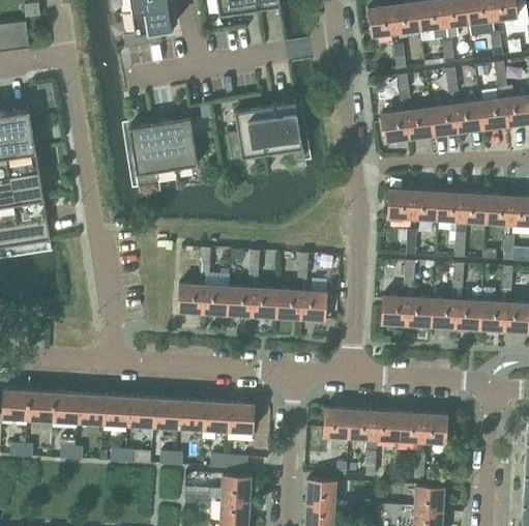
[(128,0),(131,15),(168,8),(166,0),(128,0)]
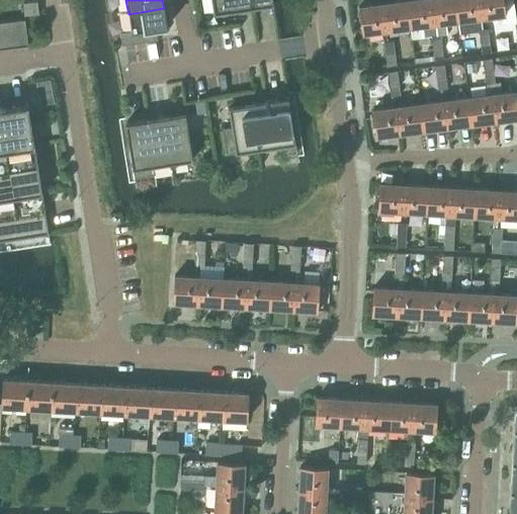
[(210,0),(213,16),(251,10),(249,0),(210,0)]
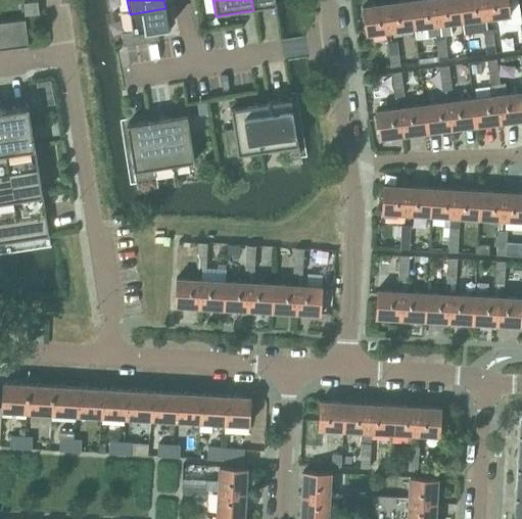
[(251,0),(253,10),(276,7),(275,0),(251,0)]
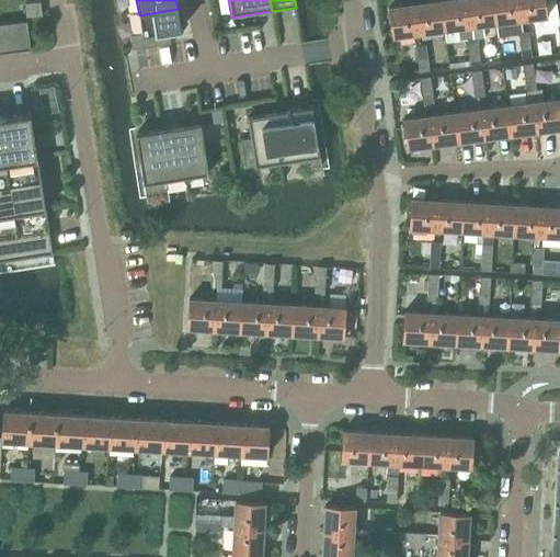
[(467,0),(441,3),(445,33),(459,31),(461,43),(472,42),(467,0)]
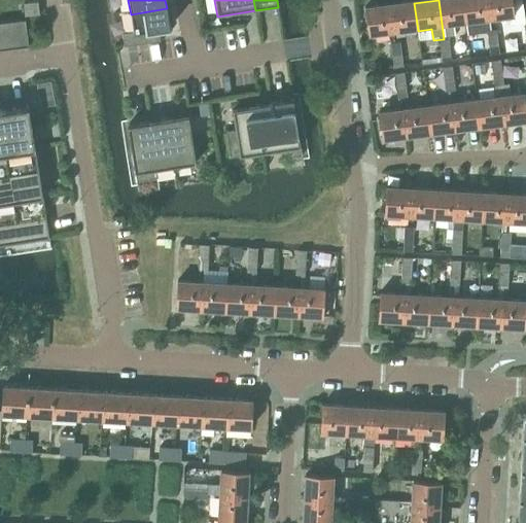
[(462,0),(441,0),(439,0),(444,39),(447,39),(455,38),(453,27),(465,25),(462,0)]
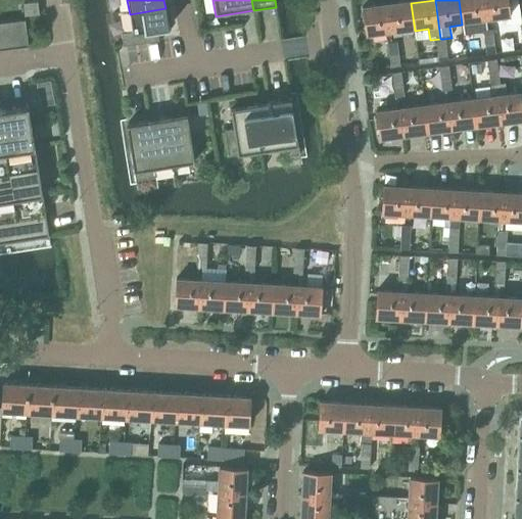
[(486,21),(483,0),(459,0),(462,25),(486,21)]
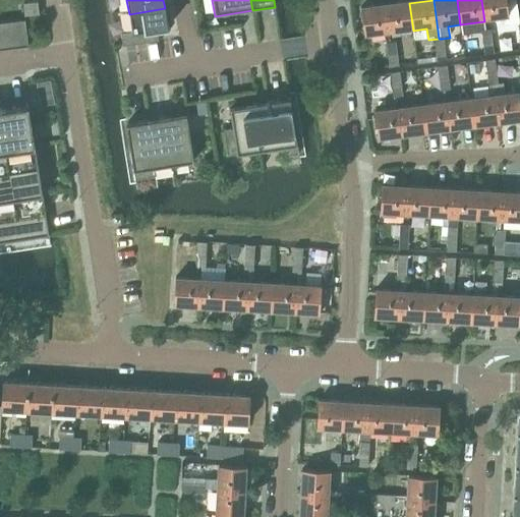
[(506,0),(481,0),(484,21),(509,18),(506,0)]
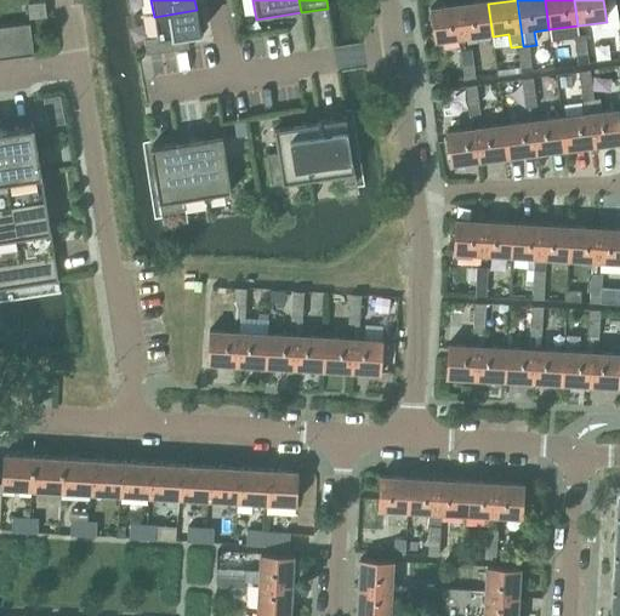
[(488,4),(460,9),(465,40),(493,36),(488,4)]
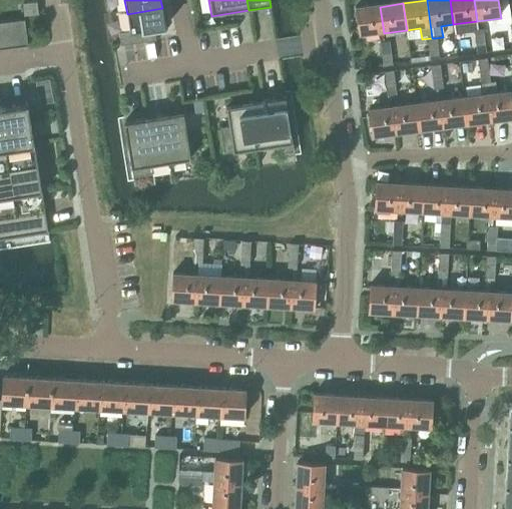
[(37,5),(23,7),(24,18),(38,16),(37,5)]
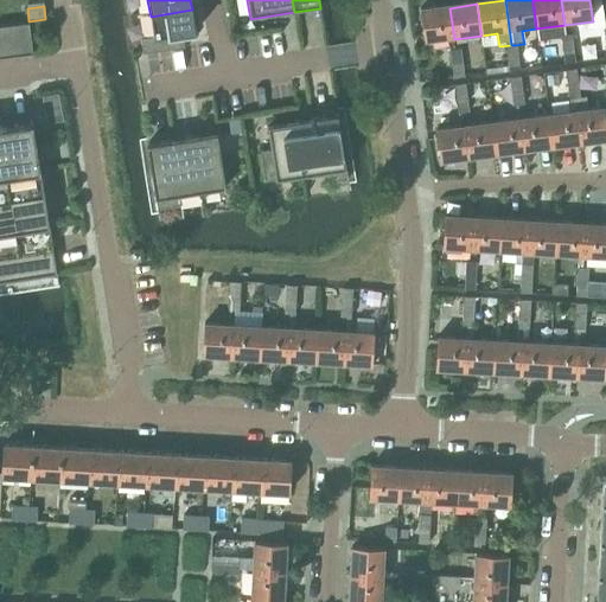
[(421,12),(425,43),(454,39),(450,8),(421,12)]
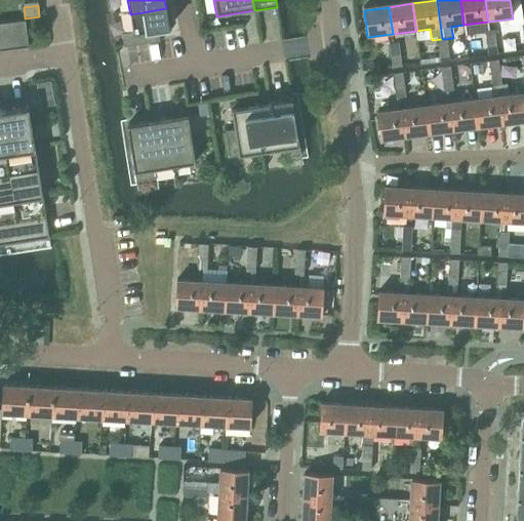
[(130,14),(133,35),(145,33),(147,45),(159,43),(158,32),(170,30),(166,8),(130,14)]
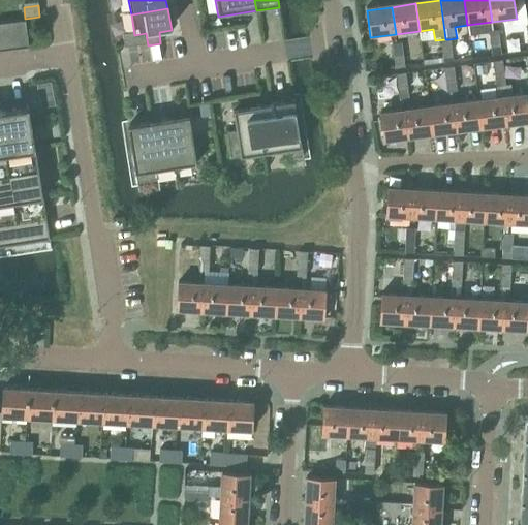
[(26,23),(11,25),(14,52),(29,50),(26,23)]
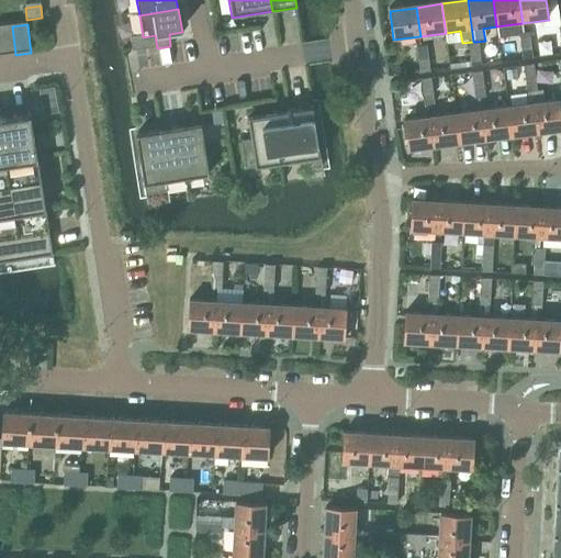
[(0,56),(15,55),(12,26),(0,28),(0,56)]
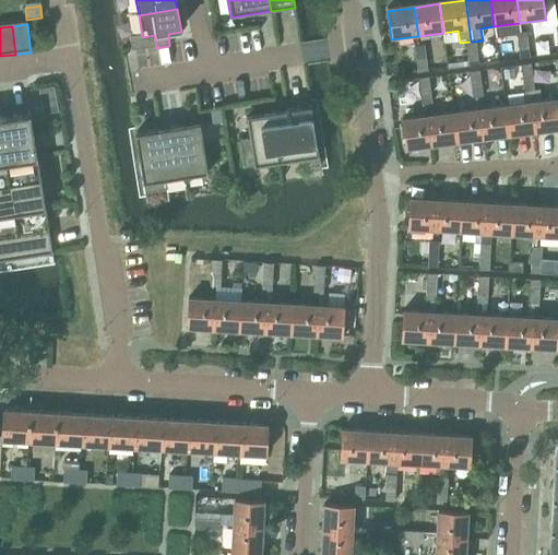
[(517,35),(518,48),(527,47),(526,34),(521,35),(517,35)]
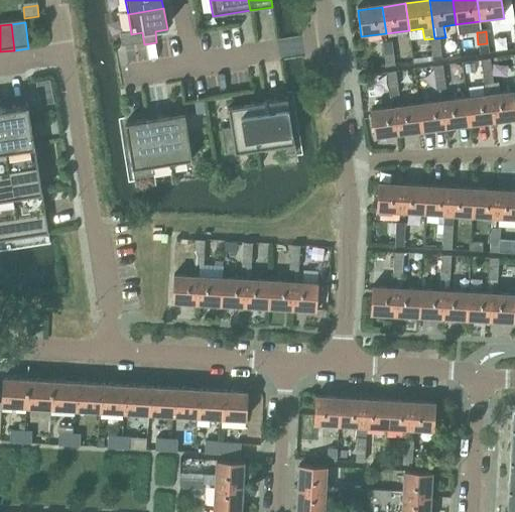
[(142,32),(131,34),(133,46),(144,44),(142,32)]
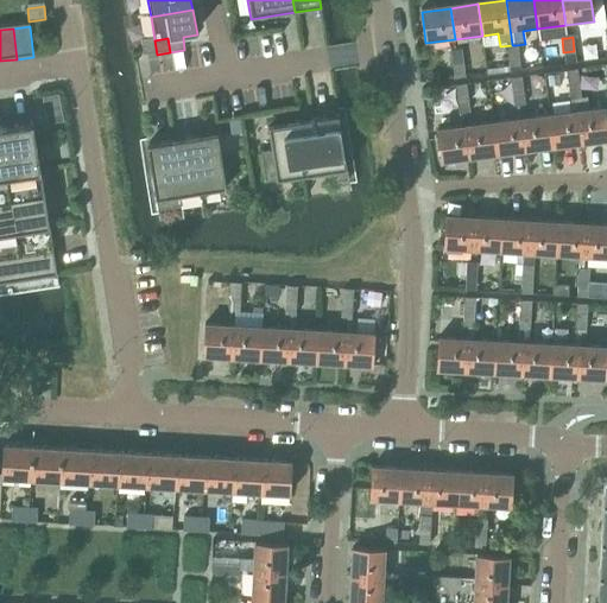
[(157,55),(155,40),(141,43),(144,57),(157,55)]
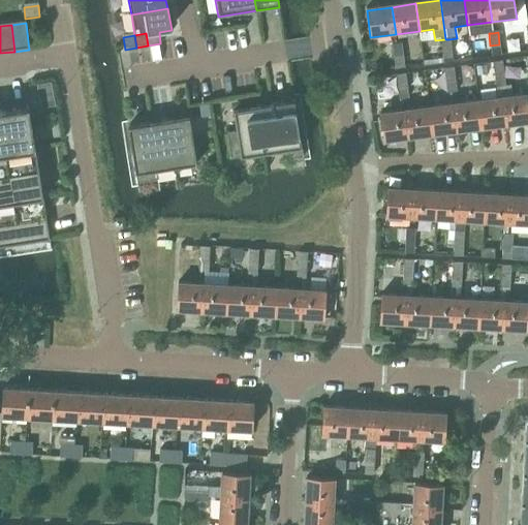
[(445,39),(440,40),(441,52),(449,51),(448,39),(445,39)]
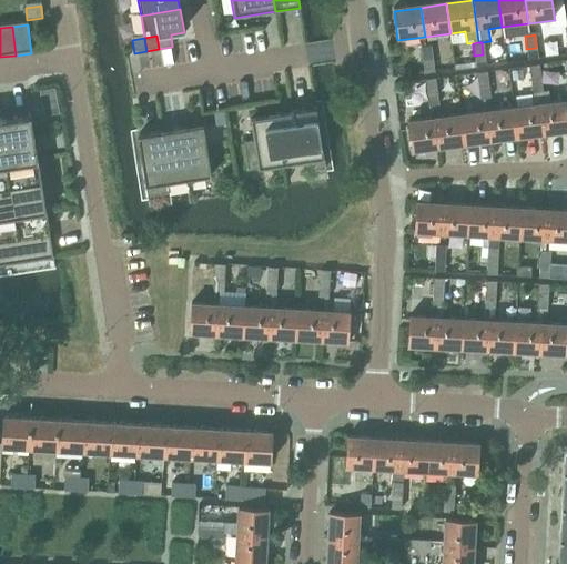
[(421,50),(422,63),(432,61),(429,48),(426,49),(421,50)]
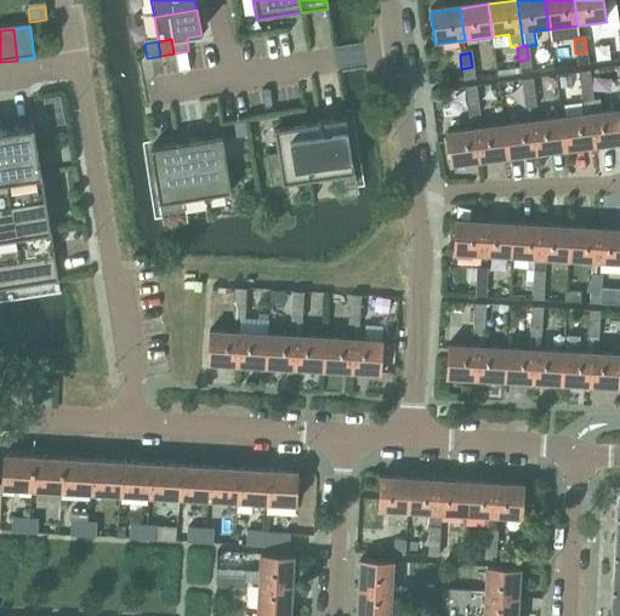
[(586,52),(575,53),(576,68),(587,67),(586,52)]
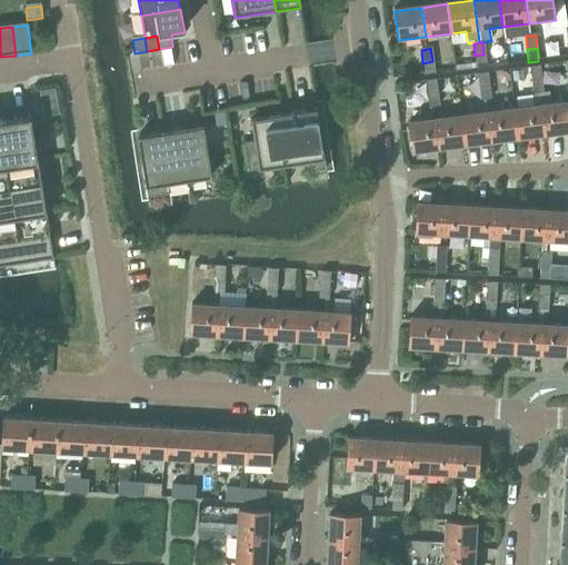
[(484,55),(475,56),(477,69),(486,68),(484,55)]
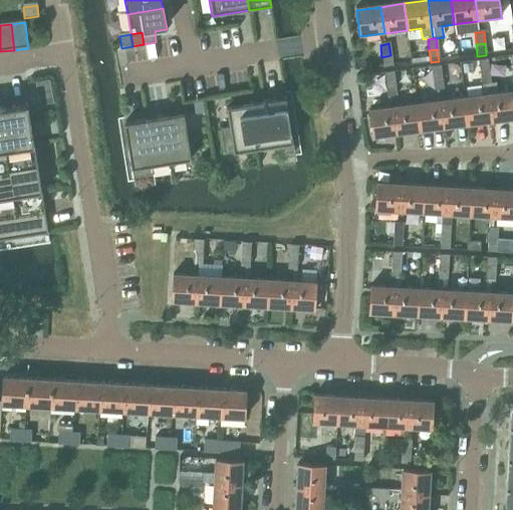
[(381,57),(383,68),(393,67),(391,55),(381,57)]
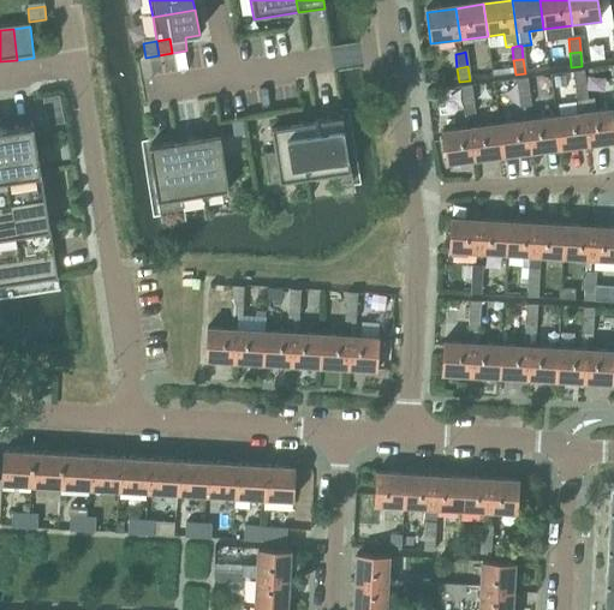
[(572,76),(574,89),(584,88),(583,73),(572,76)]
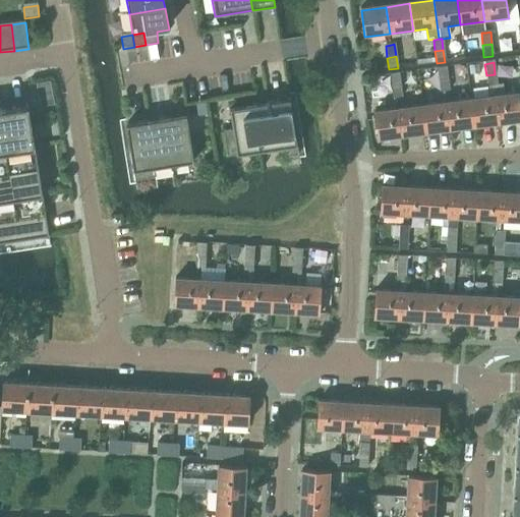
[(478,67),(469,68),(470,77),(479,75),(478,67)]
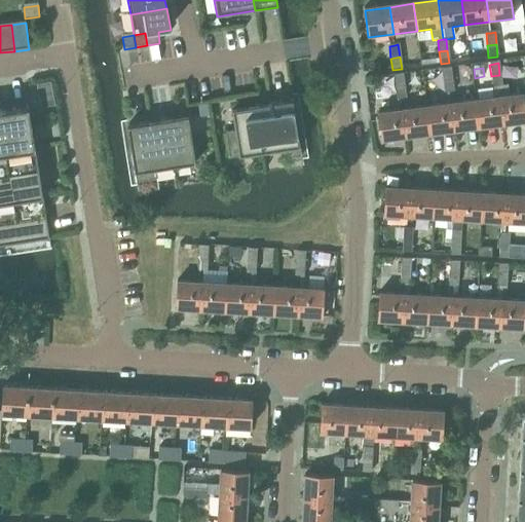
[(442,70),(443,82),(452,81),(450,69),(442,70)]
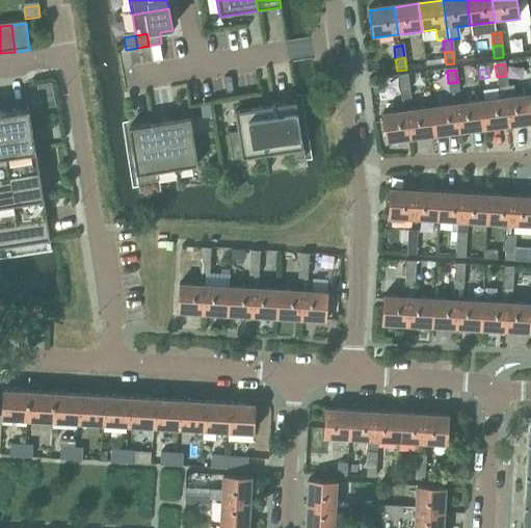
[(398,77),(399,89),(407,88),(406,76),(398,77)]
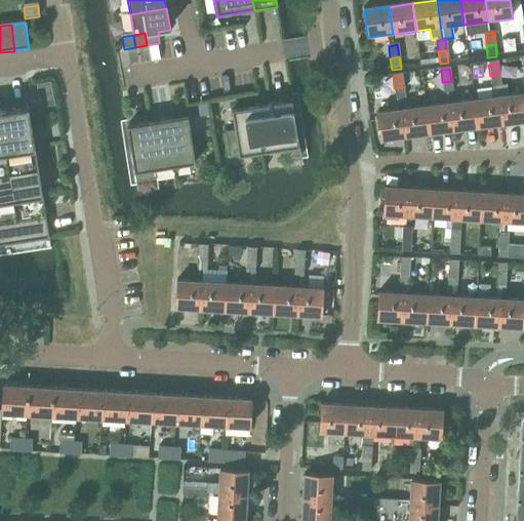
[(491,88),(495,88),(500,87),(498,75),(490,76),(491,88)]
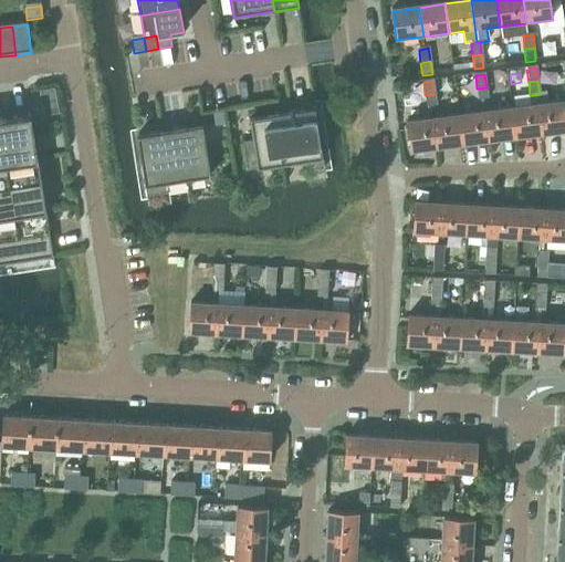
[(487,87),(477,89),(478,102),(488,101),(487,87)]
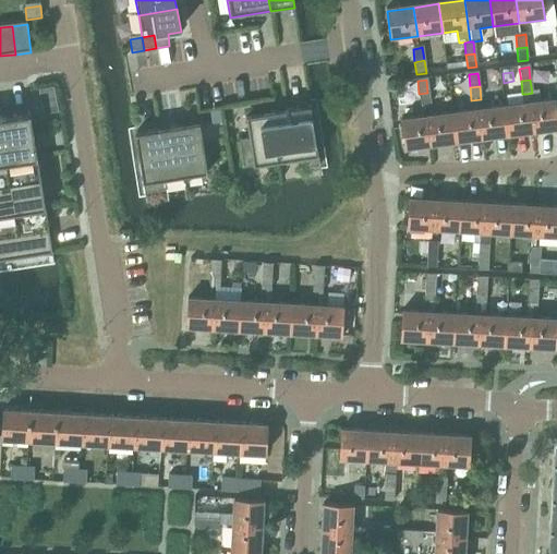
[(527,94),(529,105),(533,134),(556,130),(556,110),(556,101),(540,104),(539,92),(532,93),(527,94)]
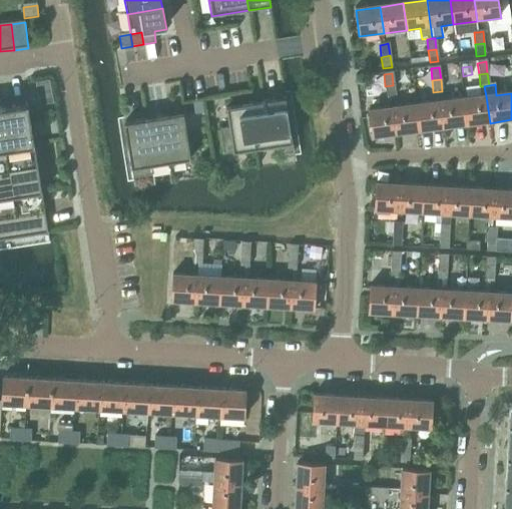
[(385,86),(387,98),(395,96),(393,85),(385,86)]
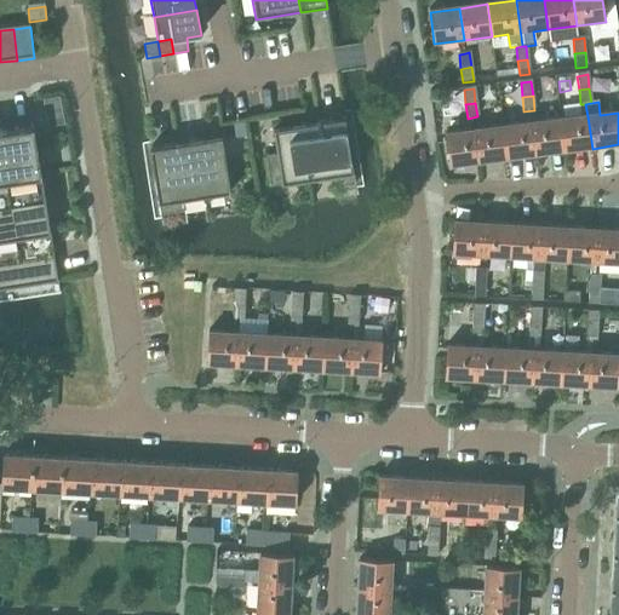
[(588,116),(560,120),(565,153),(592,149),(588,116)]
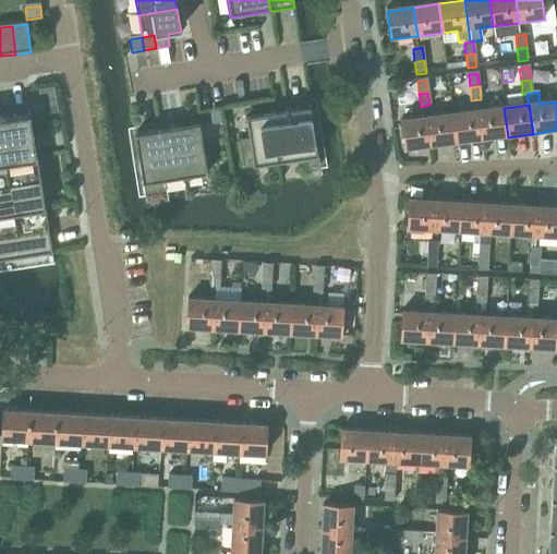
[(274,142),(278,164),(297,161),(298,171),(319,168),(311,108),(287,111),(291,140),(274,142)]
